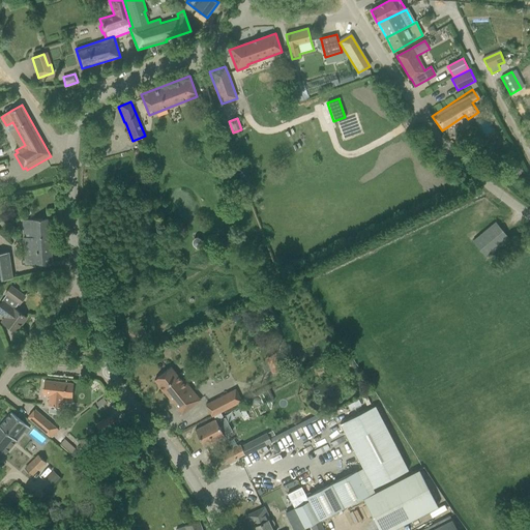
[(24,221),(27,265),(52,263),(49,218),(24,221)]
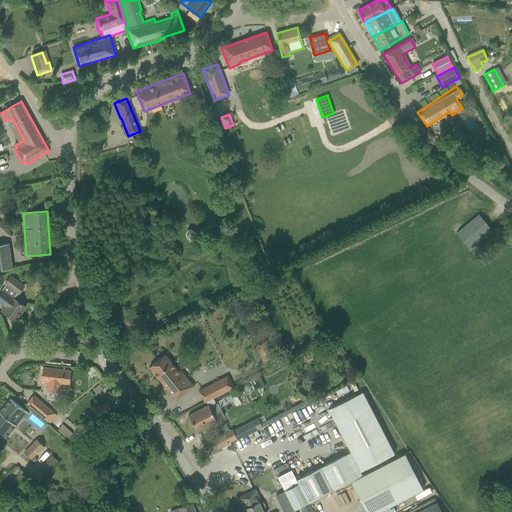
[(458,231),(456,233),(470,250),(492,231),(491,230),(478,215),(458,231)]
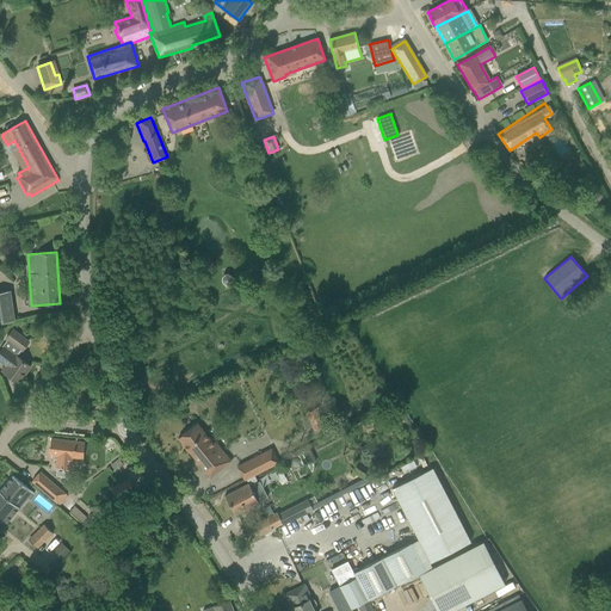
[(0,322),(14,321),(10,291),(0,292),(0,322)]
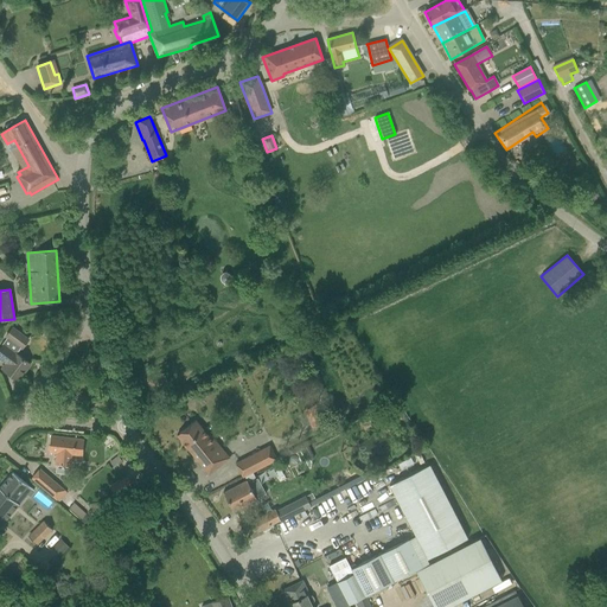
[(0,368),(18,381),(30,364),(17,353),(20,347),(21,349),(29,339),(13,327),(6,337),(7,337),(1,344),(4,345),(0,349),(0,359),(4,363),(0,368)]
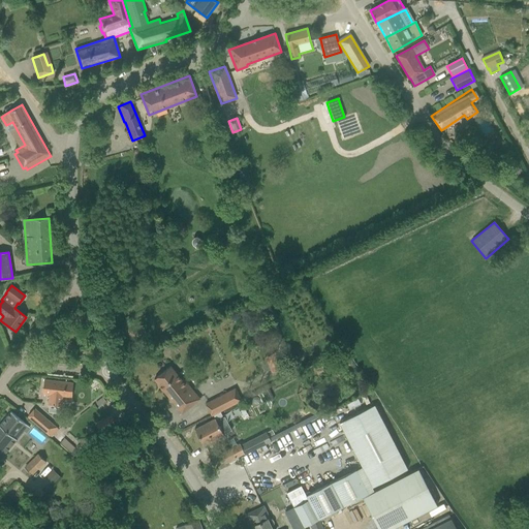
[(265,358),(271,372),(282,368),(275,352),(265,358)]
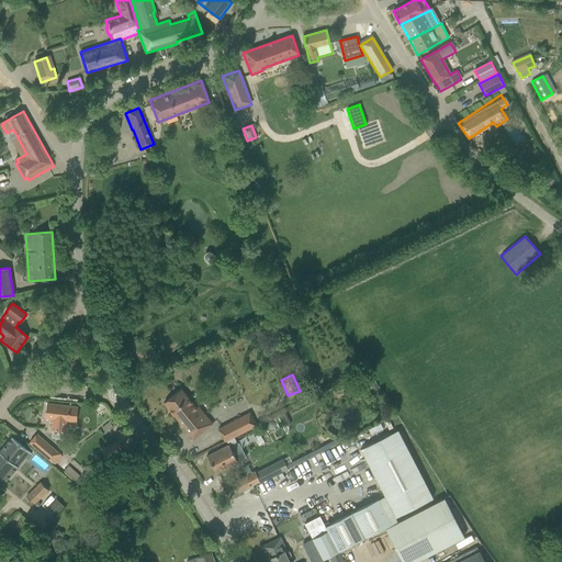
[(164,403),(193,439),(213,424),(181,389),(164,403)]
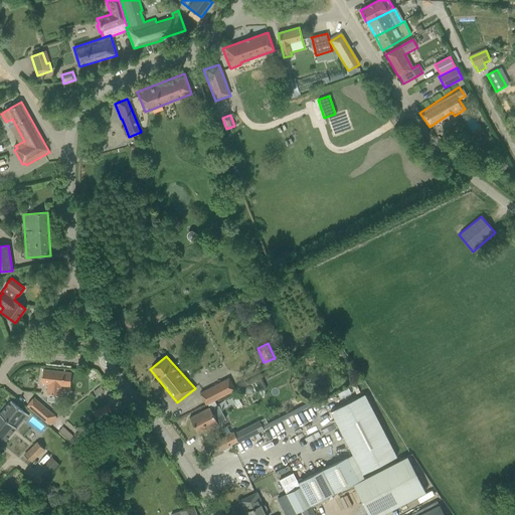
[(41,383),(47,384),(46,394),(59,395),(60,385),(69,386),(70,372),(43,369),(41,383)]
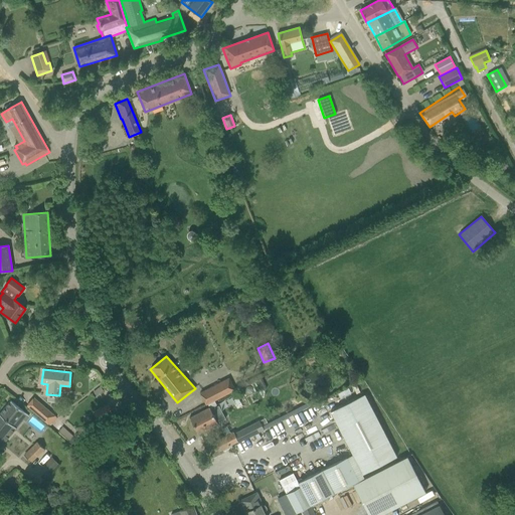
[(200,393),(205,405),(235,390),(229,378),(200,393)]
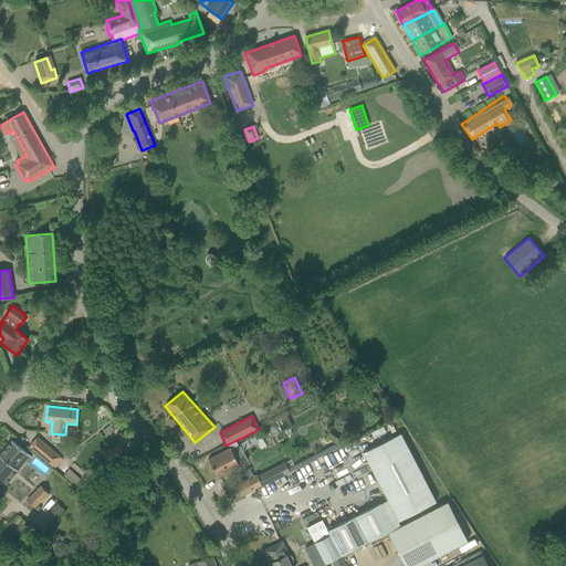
[(113,430),(109,426),(103,431),(105,435),(113,430)]
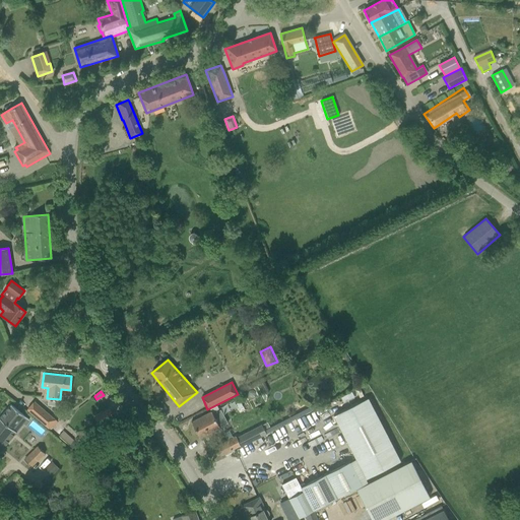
[(366,478),(400,460),(368,398),(333,416),(366,478)]
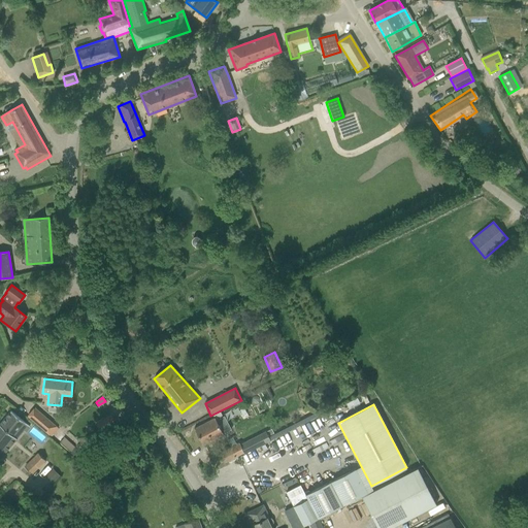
[(28,416),(52,436),(59,428),(34,408),(28,416)]
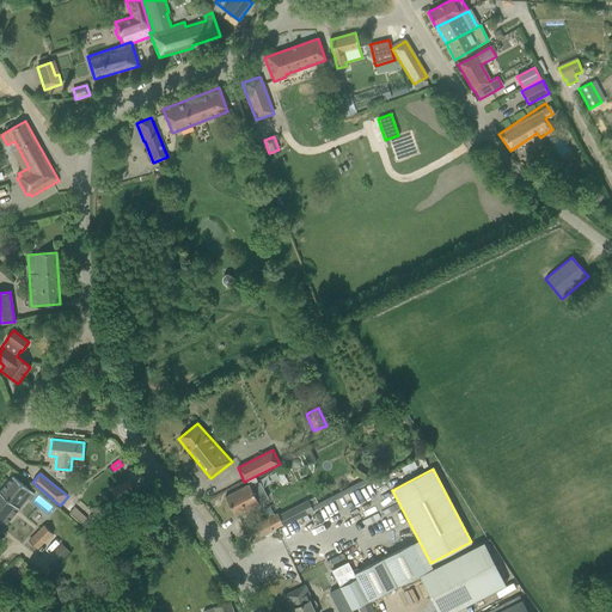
[(30,500),(35,494),(13,476),(0,491),(0,530),(28,497),(30,500)]
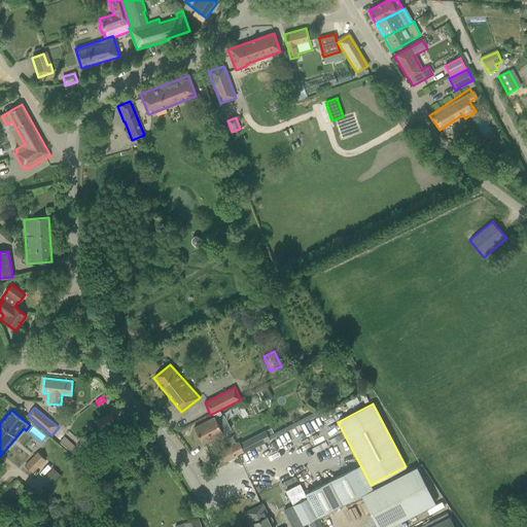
[(195,427),(203,444),(222,433),(214,417),(195,427)]
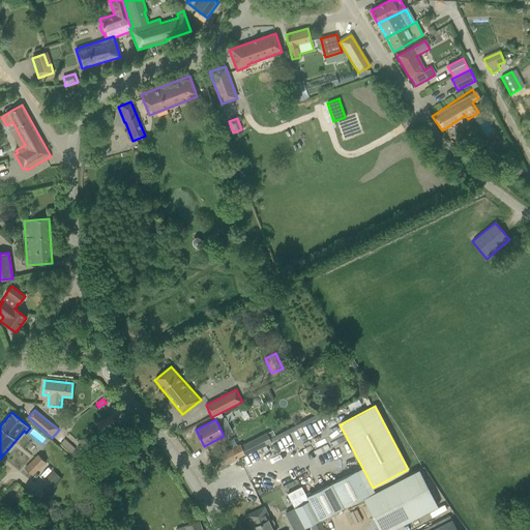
[(244,455),(271,442),(267,433),(241,446),(240,445),(219,455),(225,464),(244,454),(244,455)]
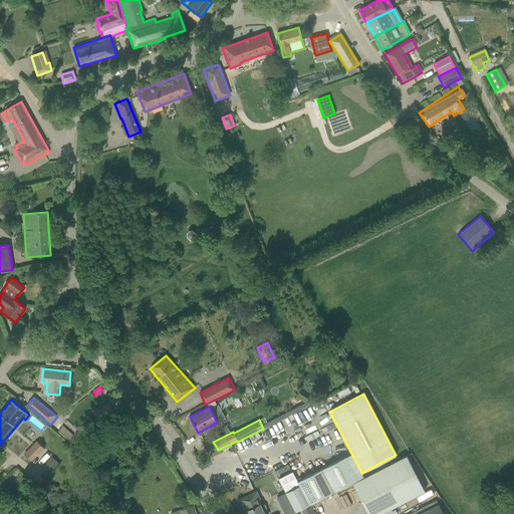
[(76,439),(62,426),(58,431),(71,444),(76,439)]
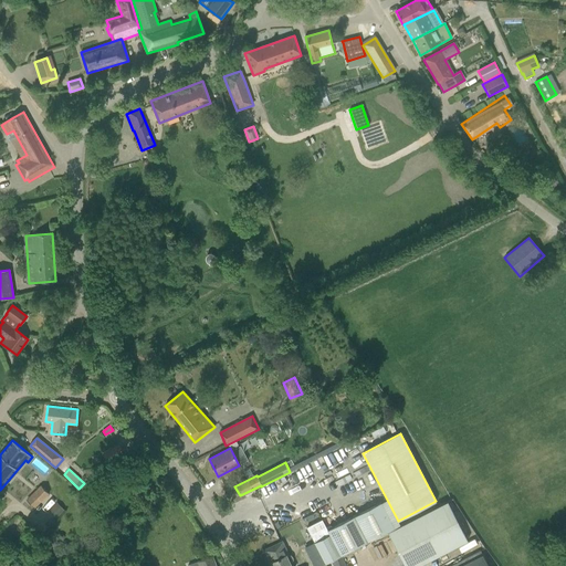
[(21,504),(35,521),(49,509),(56,502),(40,485),(21,504)]
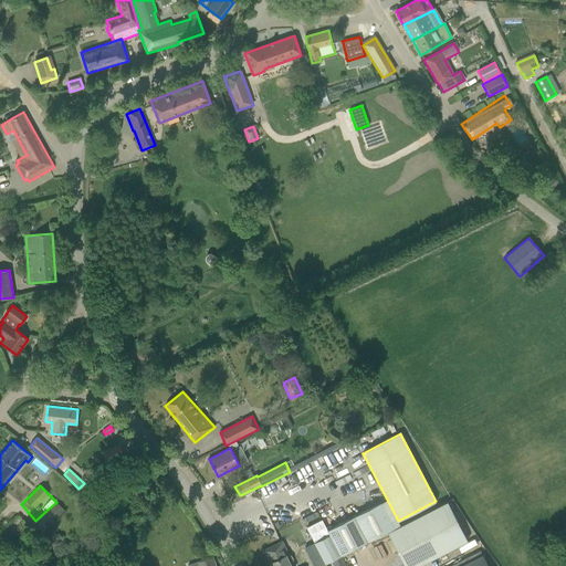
[(387,532),(405,565),(418,565),(468,541),(447,501),(387,532)]
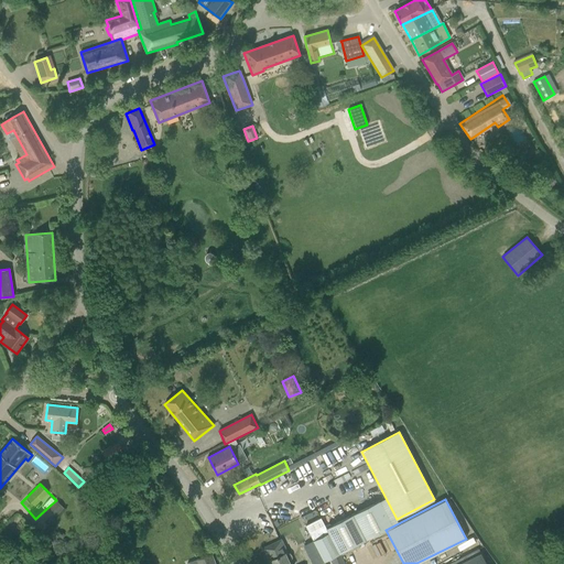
[(64,508),(56,500),(49,507),(56,514),(64,508)]
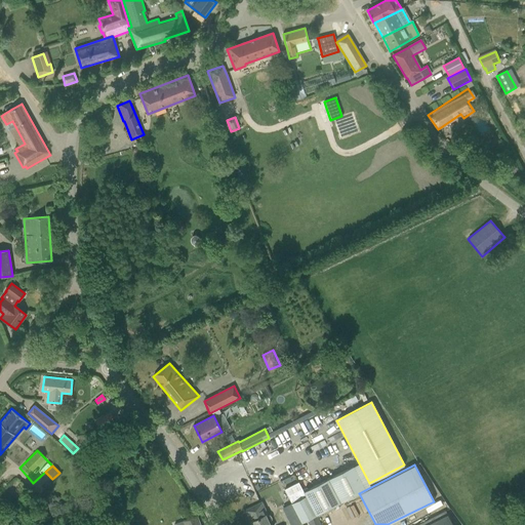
[(356,466),(304,492),(306,495),(316,515),(367,488),(356,466)]
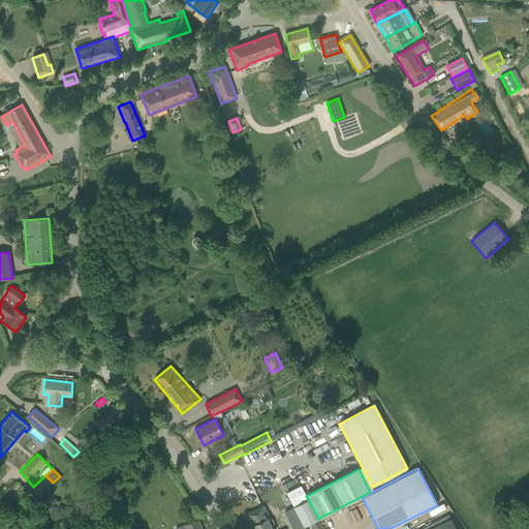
[(293,507),(304,528),(318,520),(318,519),(308,499),(293,507)]
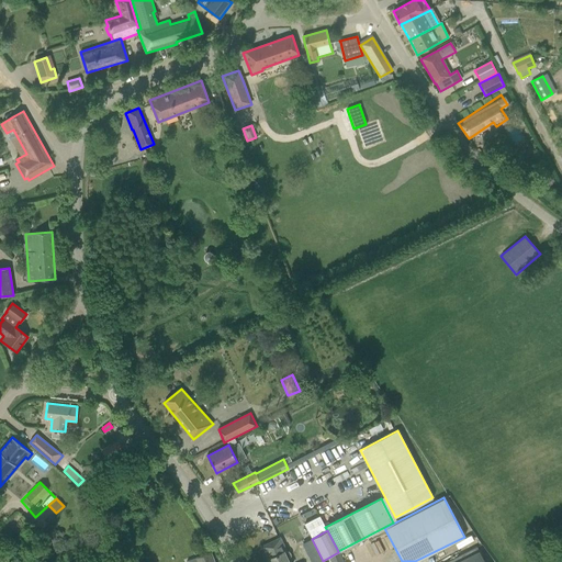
[(291,557),(290,553),(289,551),(287,551),(285,552),(284,552),(283,551),(282,552),(278,541),(273,544),(263,549),(268,560),(270,559),(271,561),(288,561),(288,560),(290,559),(290,558),(291,557)]
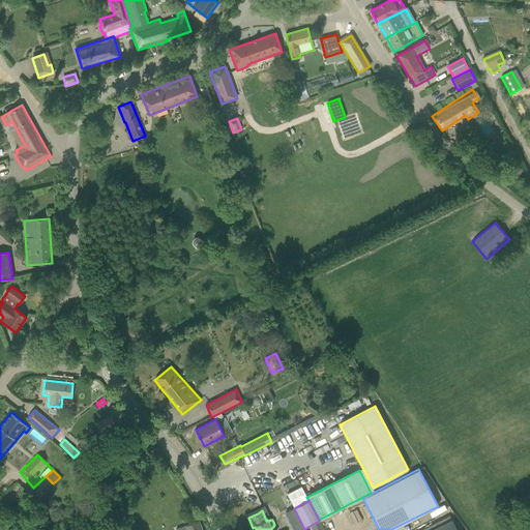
[(431,529),(457,529),(451,520),(431,529)]
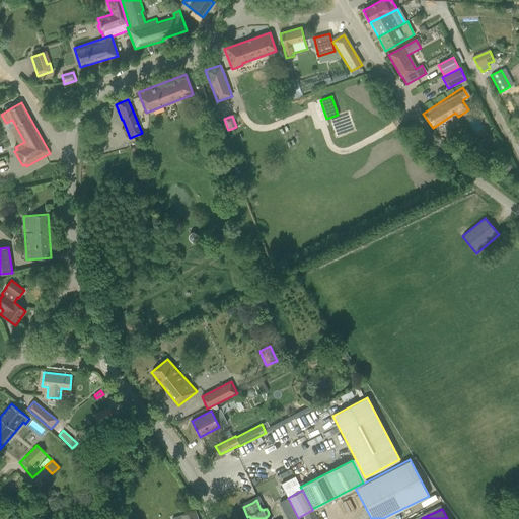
[(198,518),(195,510),(180,515),(172,518),(171,518),(198,518)]
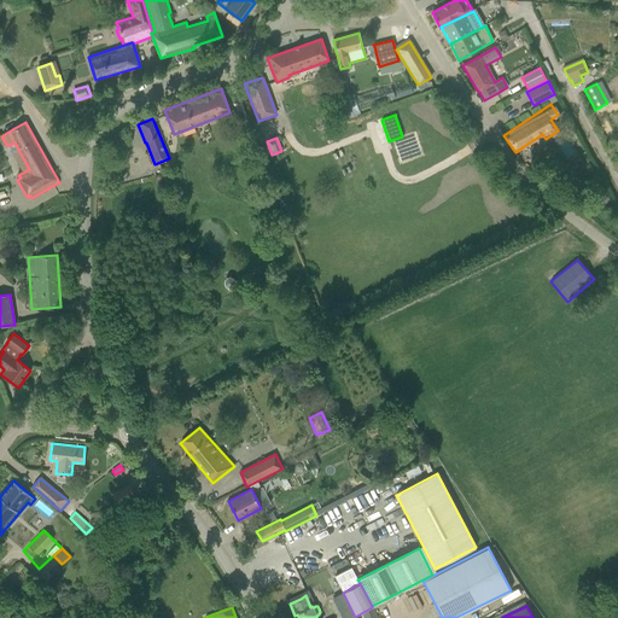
[(372,607),(361,613),(362,617),(377,617),(373,607),(372,607)]
